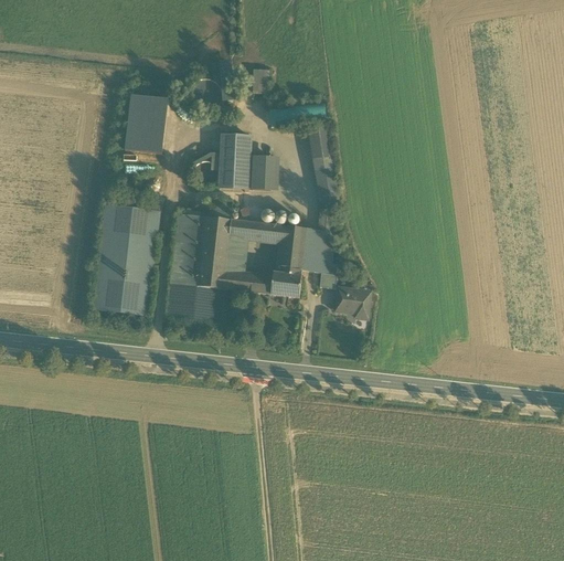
[(212,108),(219,103),(221,95),(220,86),(214,80),(208,76),(199,77),(192,81),(188,88),(187,96),(190,104),(197,108),(204,110),(212,108)]
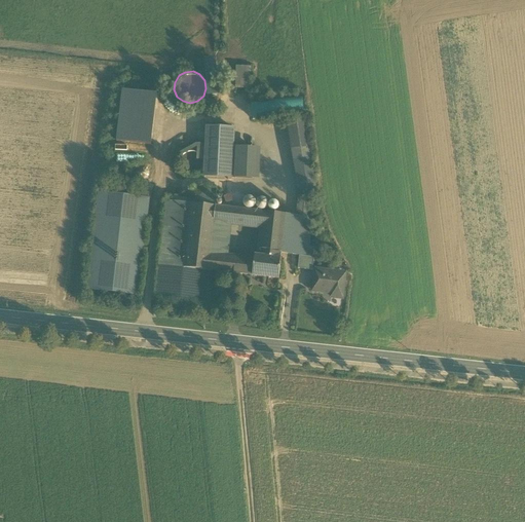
[(235,84),(249,85),(249,75),(235,74),(235,84)]
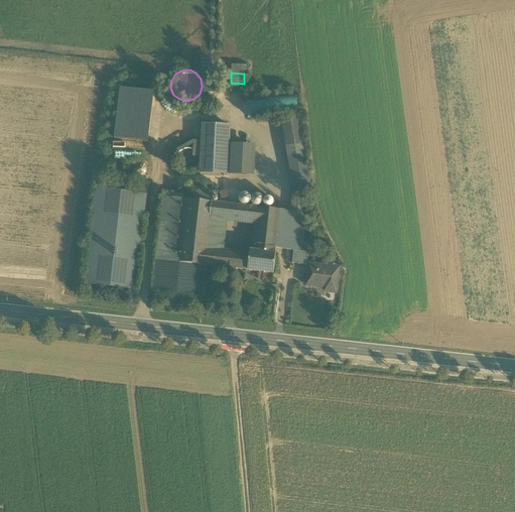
[(119,85),(113,135),(147,138),(153,89),(119,85)]
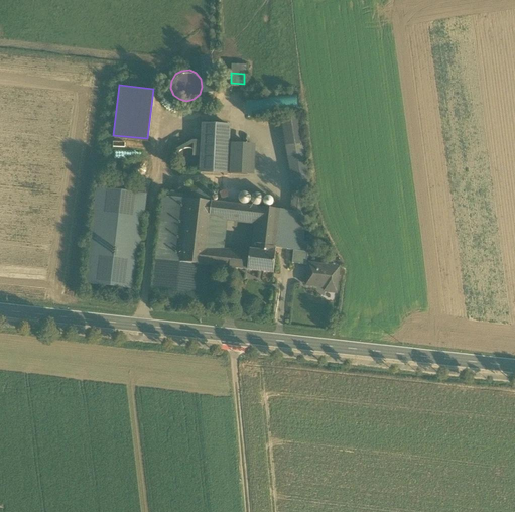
[(295,90),(244,97),(246,115),(297,108),(295,90)]
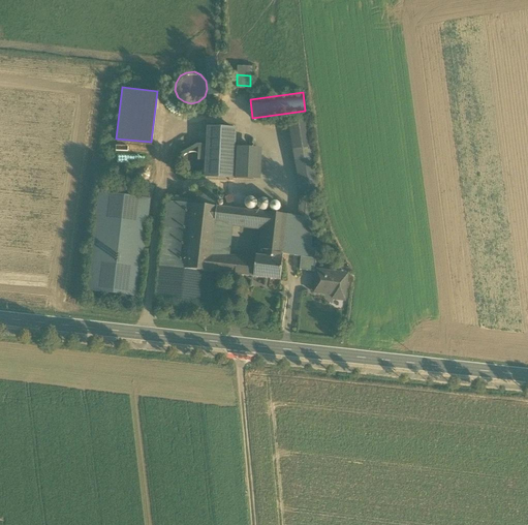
[(298,214),(286,213),(282,251),(301,254),(308,255),(315,183),(307,119),(288,121),(300,190),(298,214)]
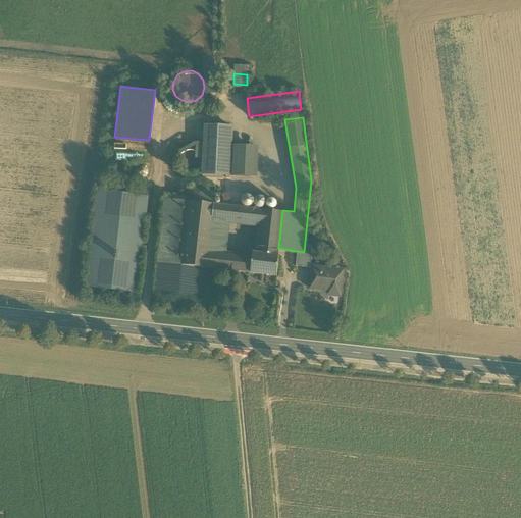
[(202,172),(223,173),(228,173),(230,124),(204,122),(202,172)]
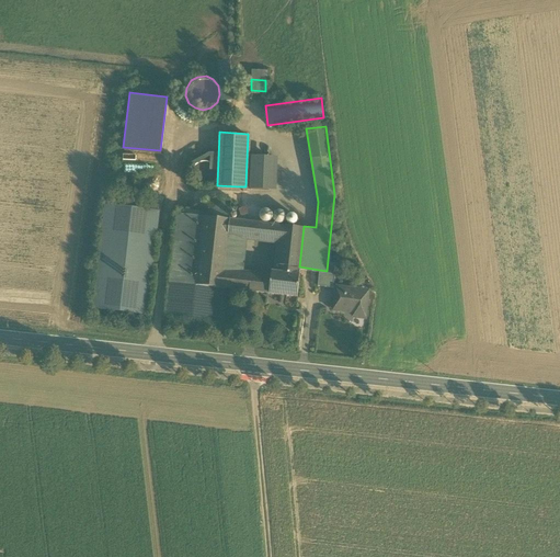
[(269,188),(270,155),(251,154),(250,186),(269,188)]
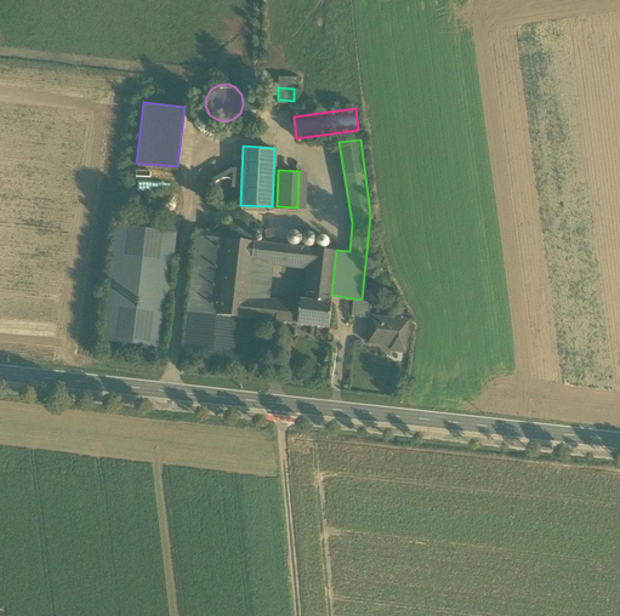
[(237,198),(239,190),(238,184),(234,178),(228,176),(221,176),(215,180),(211,184),(210,192),(214,198),(219,203),(225,204),(232,201),(237,198)]
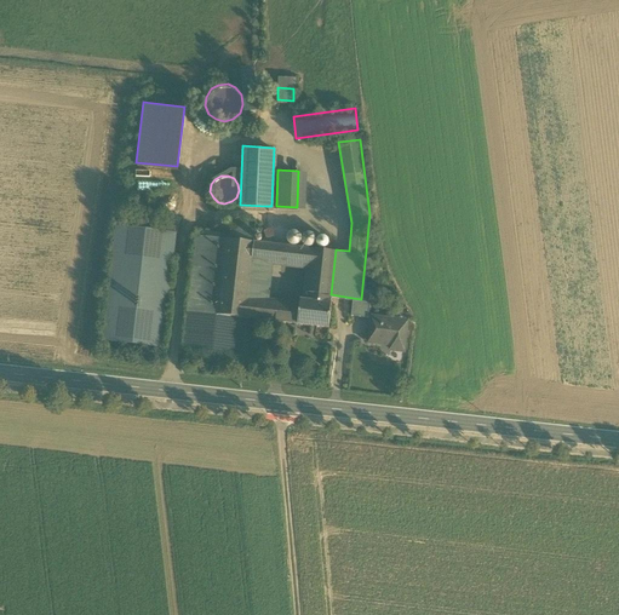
[(227,231),(227,236),(253,240),(254,220),(228,218),(227,231)]
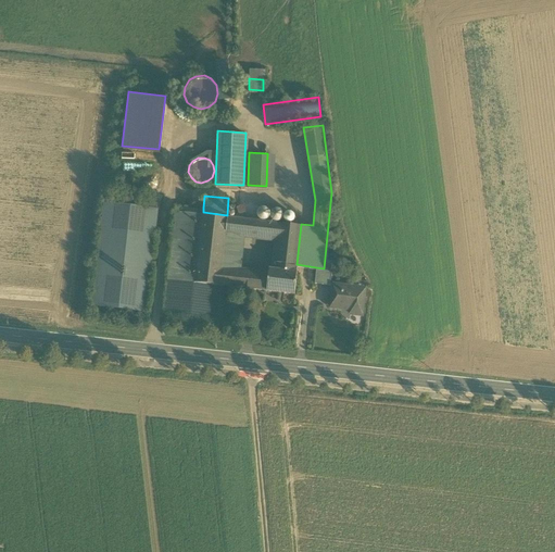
[(156,207),(104,200),(92,303),(143,309),(156,207)]
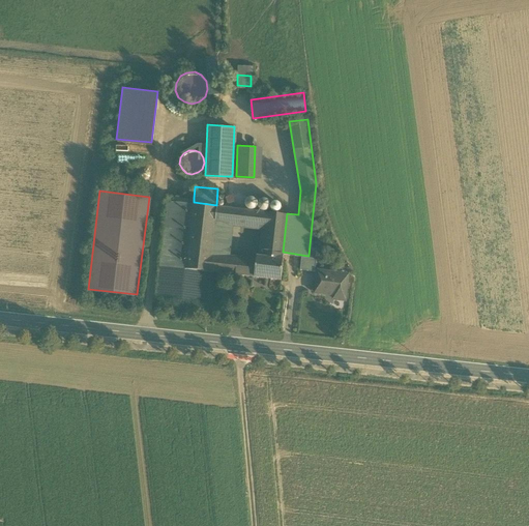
[(245,197),(244,201),(246,205),(251,207),(255,205),(256,201),(255,197),(250,195),(245,197)]
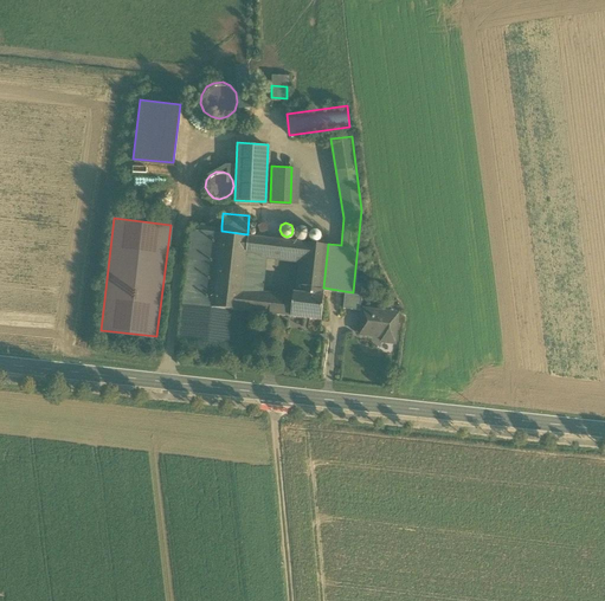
[(182,302),(212,305),(221,231),(221,226),(198,224),(198,228),(191,228),(182,302)]
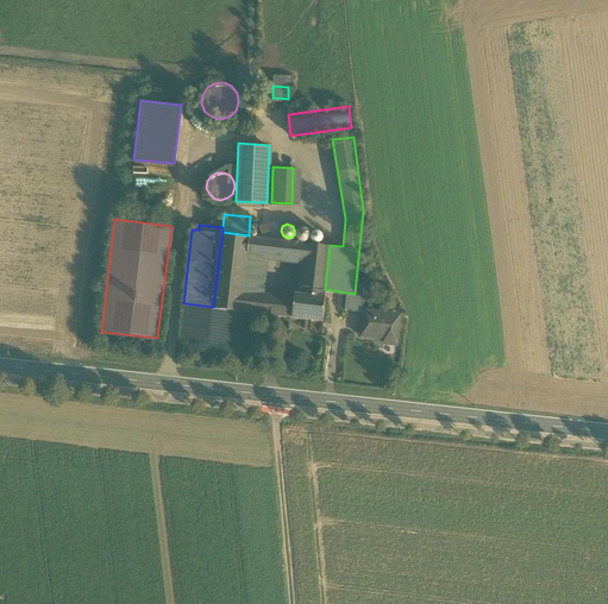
[(298,228),(295,233),(298,238),(302,239),(307,238),(309,232),(307,227),(302,226),(298,228)]
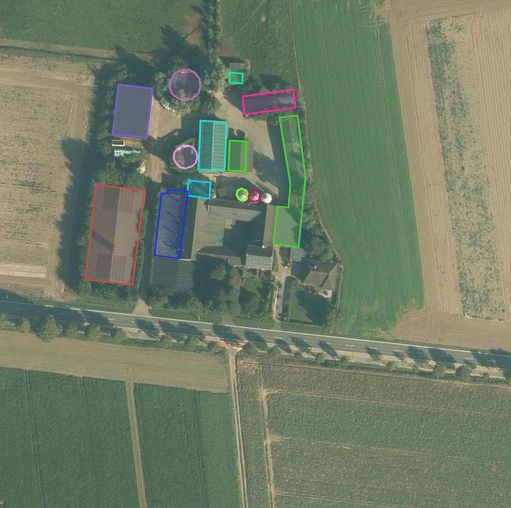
[(269,201),(270,198),(269,194),(265,193),(262,194),(260,198),(262,201),(265,203),(269,201)]
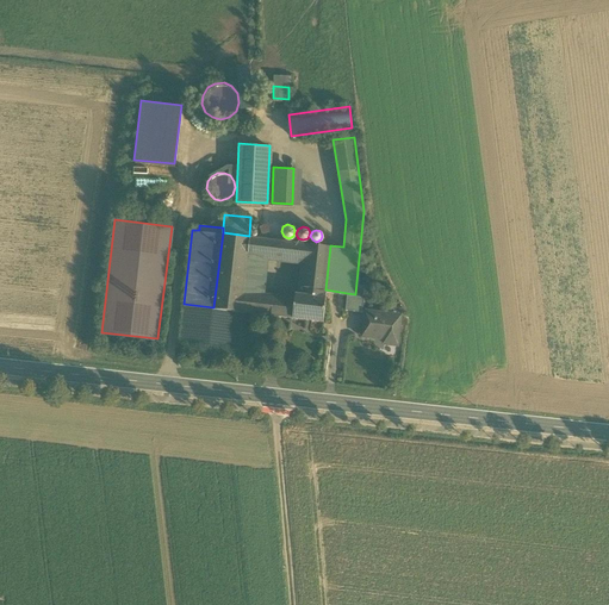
[(242,292),(247,253),(249,236),(223,232),(213,307),(241,310),(242,292)]
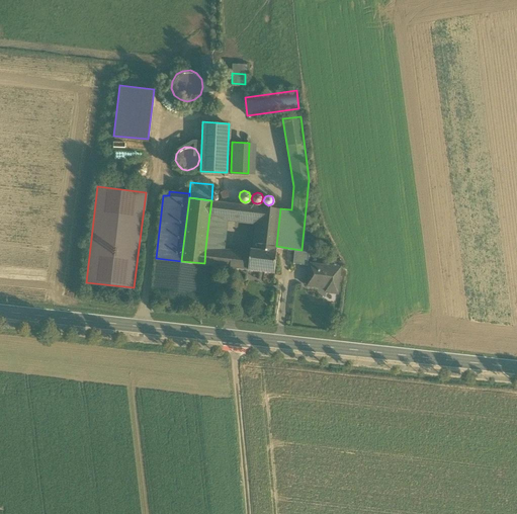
[(225,201),(211,200),(209,215),(226,217),(228,202),(225,201)]
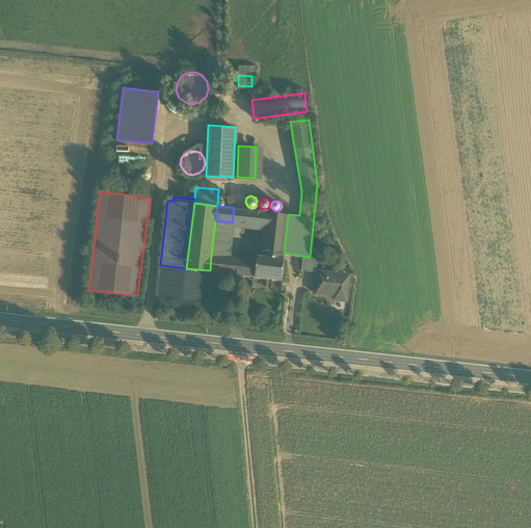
[(232,222),(240,223),(242,209),(234,208),(232,222)]
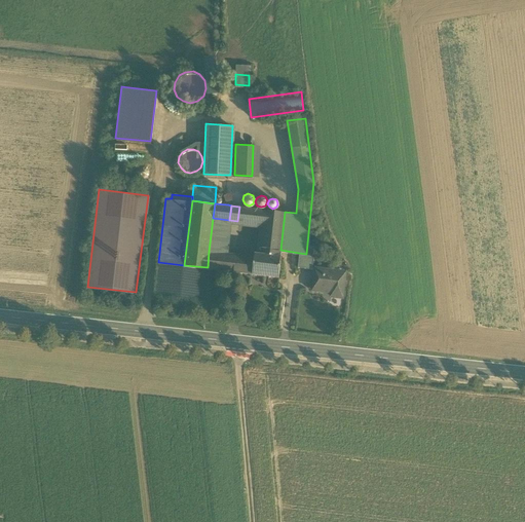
[(237,221),(262,224),(263,209),(239,207),(237,221)]
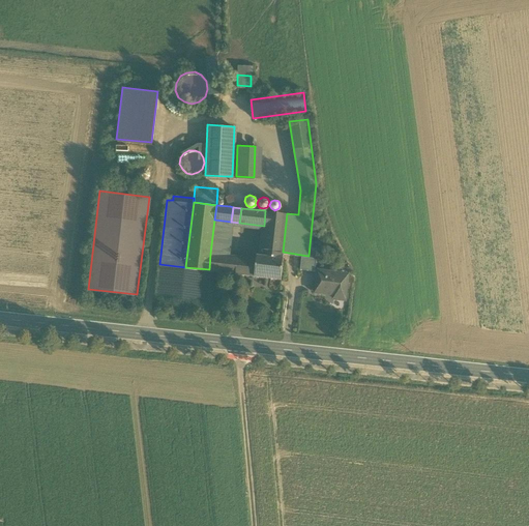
[(282,257),(283,252),(287,213),(287,212),(265,210),(264,226),(261,255),(282,257)]
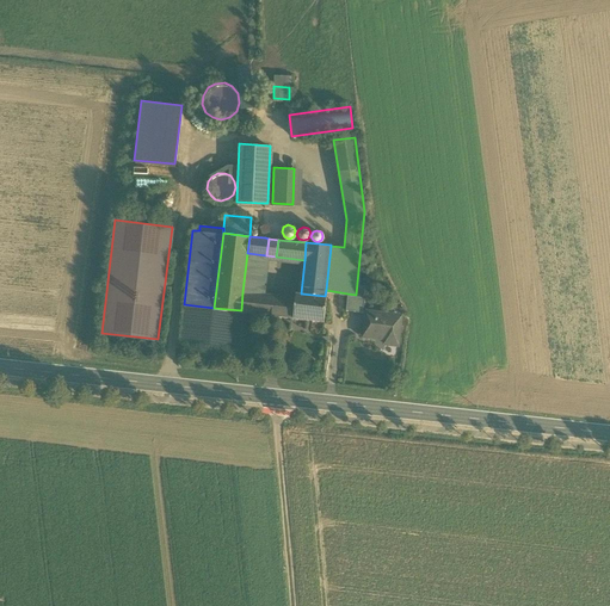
[(242,292),(263,295),(266,255),(247,253),(242,292)]
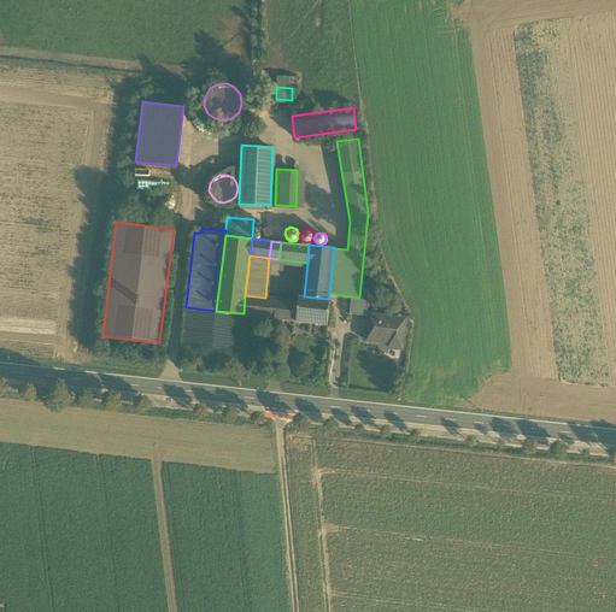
[(265,298),(245,295),(244,313),(264,316),(265,298)]
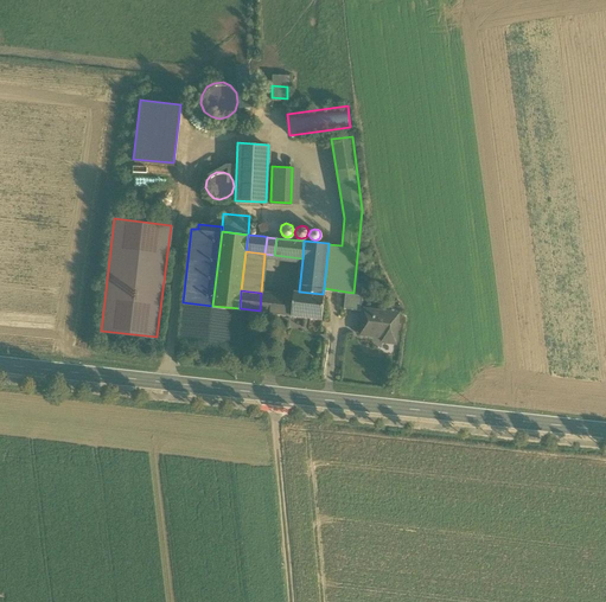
[(291,314),(320,318),(324,294),(323,294),(299,292),(293,290),(292,296),(291,314)]
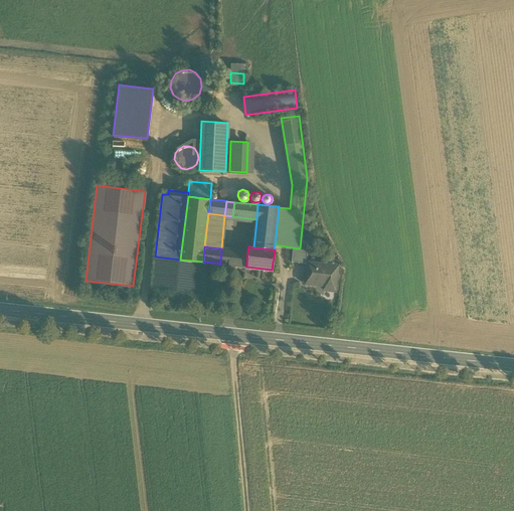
[(291,260),(305,262),(307,248),(300,248),(293,247),(291,260)]
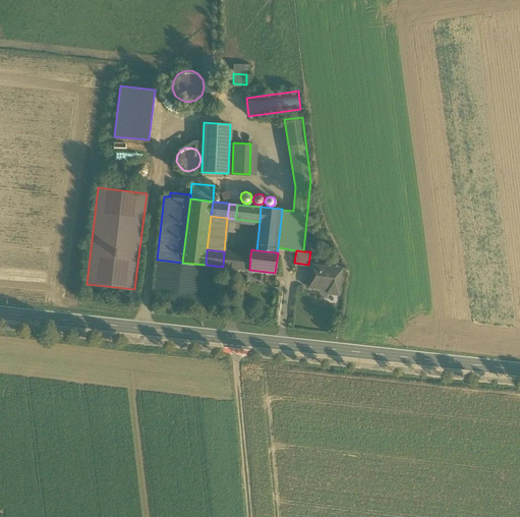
[(223,267),(230,268),(232,252),(224,251),(223,267)]
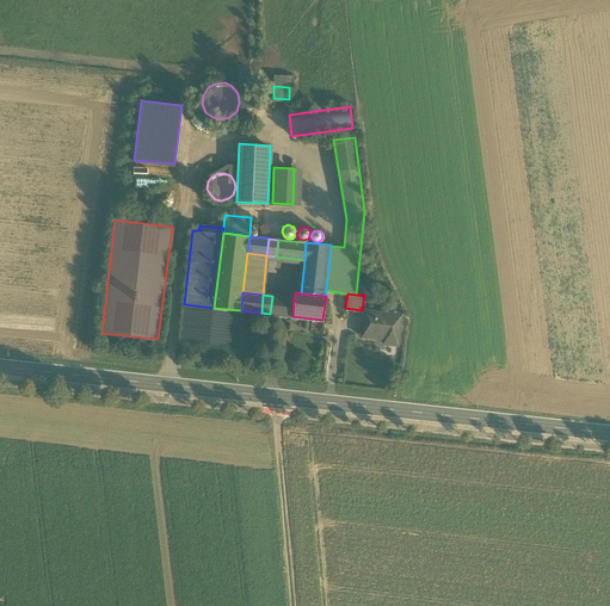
[(294,298),(272,296),(270,314),(293,316),(294,298)]
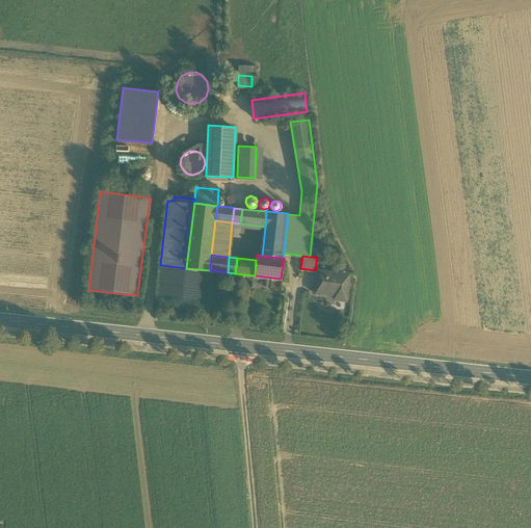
[(206,304),(210,270),(186,268),(160,265),(156,298),(206,304)]
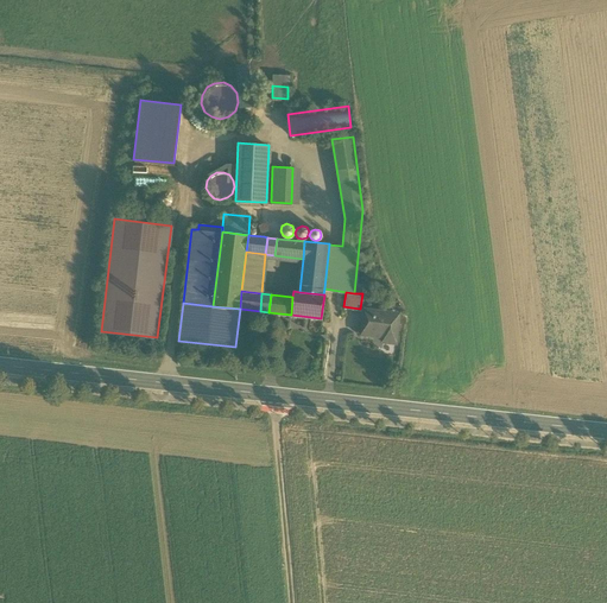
[(383,340),(394,341),(398,311),(364,308),(361,332),(373,334),(373,330),(383,331),(383,340)]
